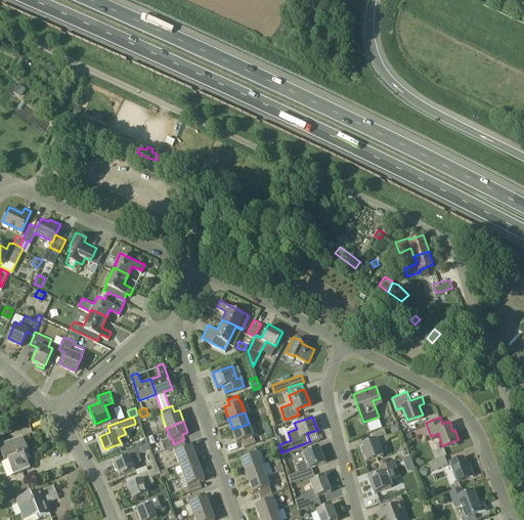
[(254,440),(252,435),(259,433),(255,422),(249,424),(232,429),(236,441),(242,439),(244,444),(254,440)]
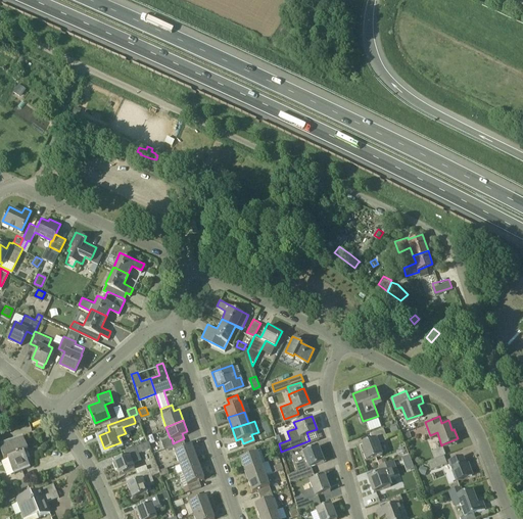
[(366,459),(383,453),(378,439),(387,436),(383,425),(370,430),(372,437),(362,441),(365,450),(363,450),(366,459)]
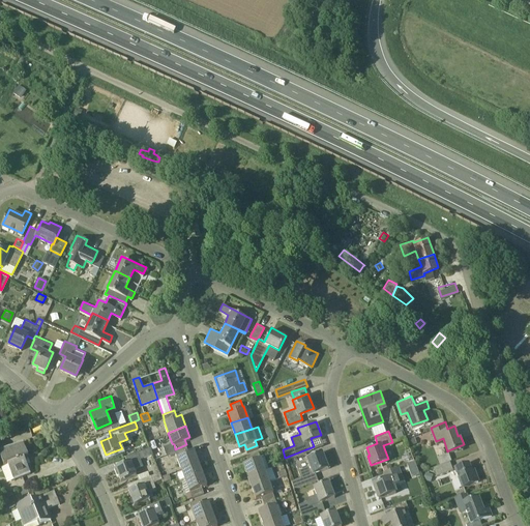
[(28,454),(23,439),(23,438),(13,442),(15,443),(1,448),(6,463),(9,462),(16,477),(31,471),(24,455),(28,454)]
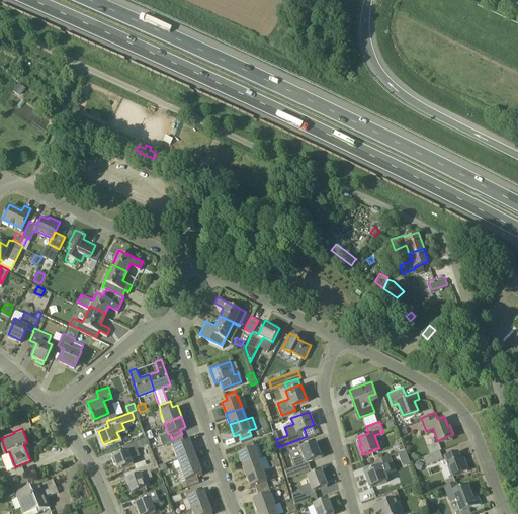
[(177,456),(194,449),(189,438),(184,440),(182,434),(171,439),(173,444),(173,445),(177,456)]
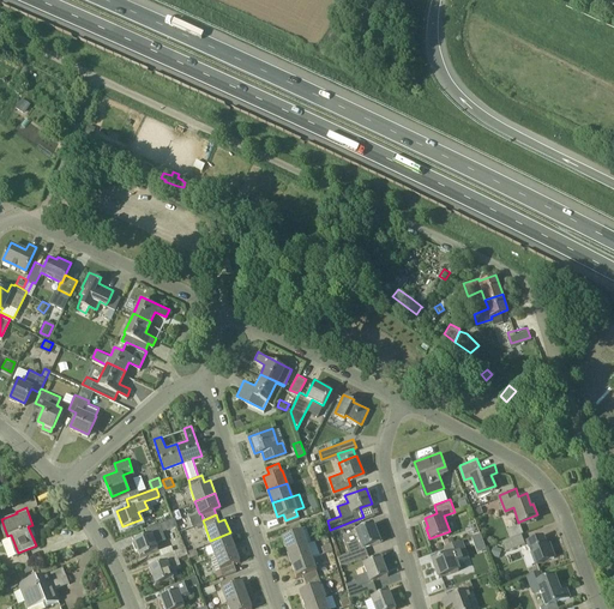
[(166,537),(162,529),(178,523),(174,516),(145,526),(148,534),(134,538),(140,554),(158,547),(156,541),(166,537)]
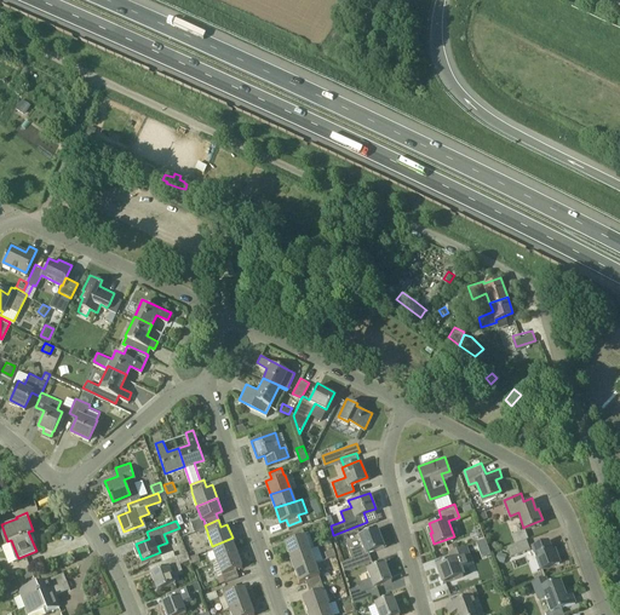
[(285,540),(290,553),(310,547),(315,545),(310,532),(305,534),(302,527),(288,532),(291,539),(285,540)]
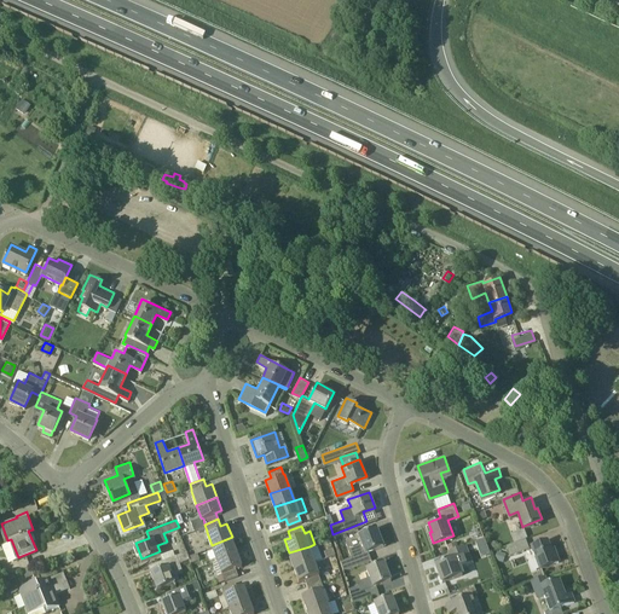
[(371,557),(368,550),(383,544),(376,526),(358,533),(362,542),(348,548),(351,555),(340,560),(343,567),(371,557)]
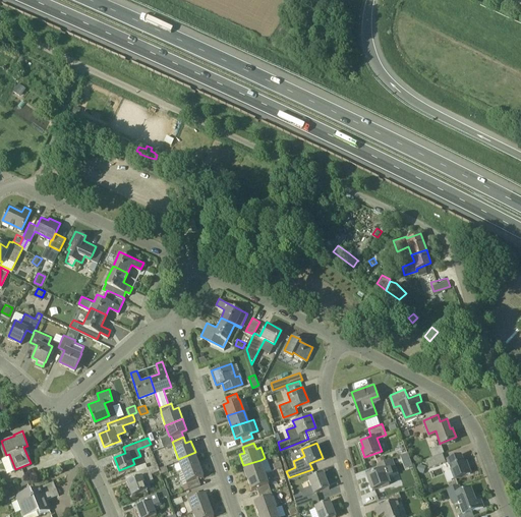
[(429,465),(445,459),(442,451),(432,454),(426,457),(429,465)]
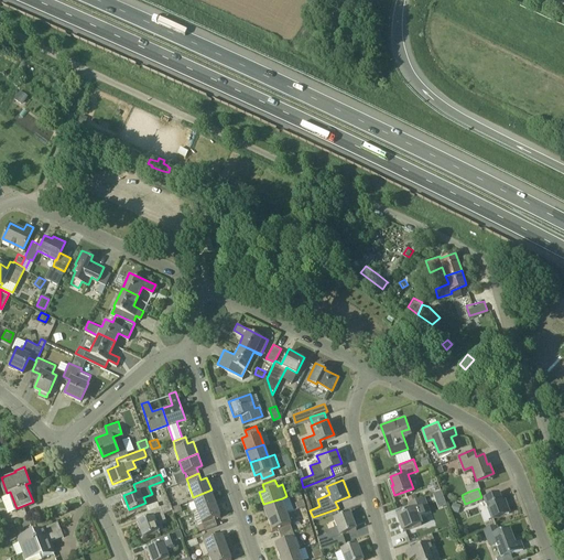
[(196,509),(216,503),(212,490),(193,497),(196,509)]
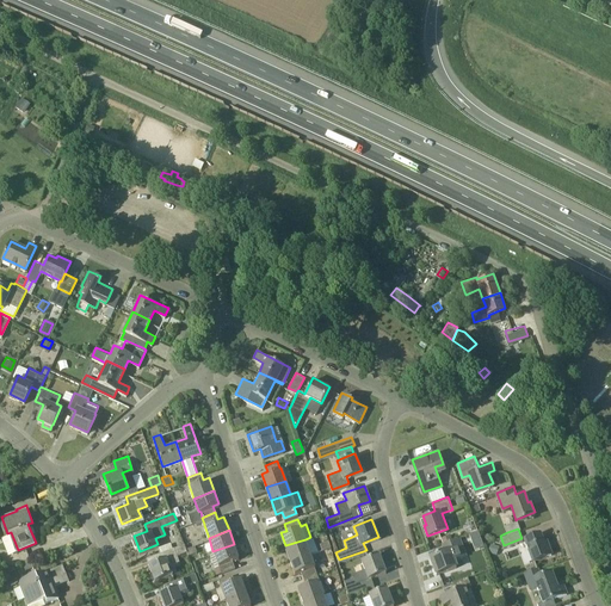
[(532,558),(551,551),(547,538),(543,539),(541,531),(524,537),(532,558)]
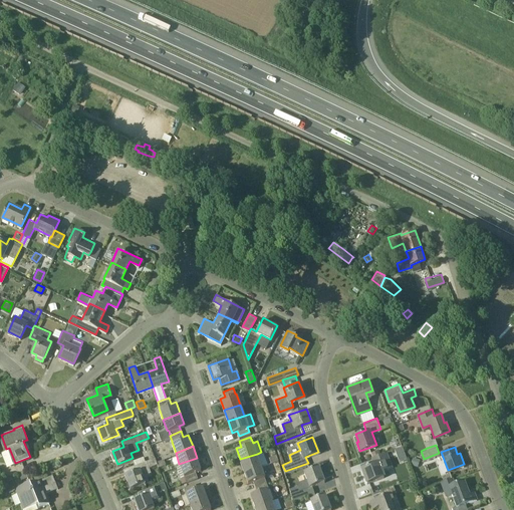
[(375,462),(361,467),(367,481),(384,474),(382,469),(392,465),(386,450),(372,455),(375,462)]
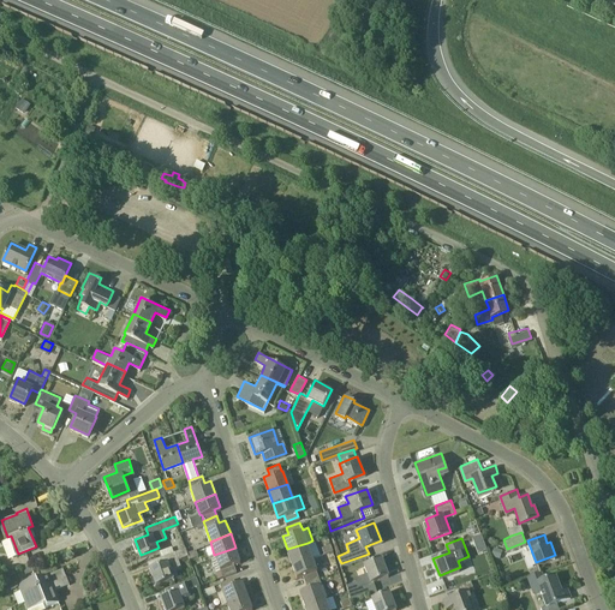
[(312,556),(308,543),(287,549),(292,563),(312,556)]
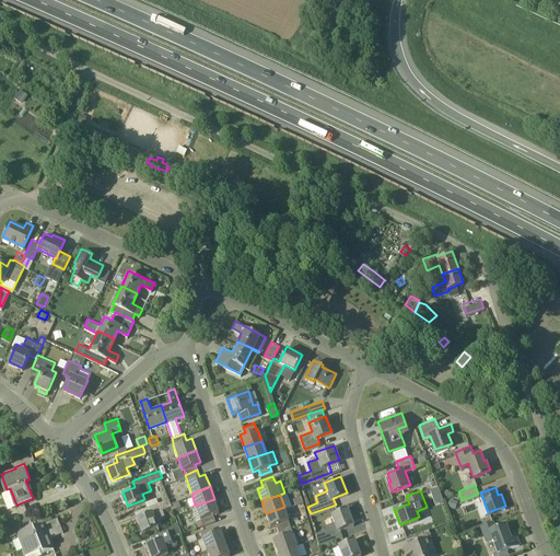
[(457,499),(450,496),(447,504),(455,507),(457,499)]
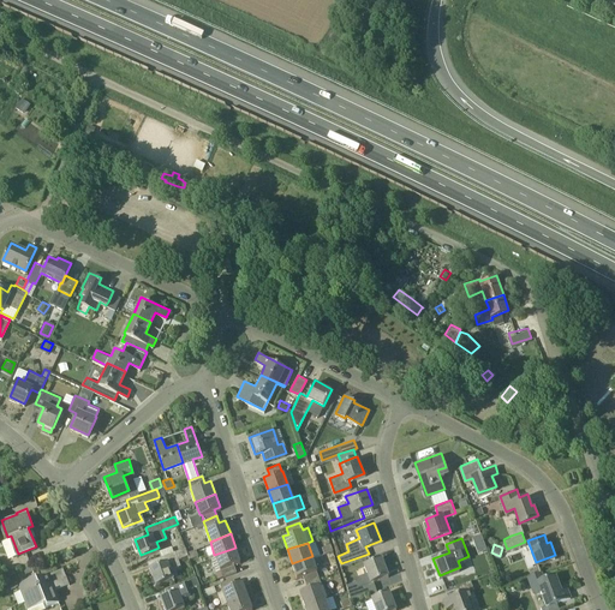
[(236,548),(214,555),(219,567),(221,569),(222,574),(237,569),(234,562),(240,561),(236,548)]
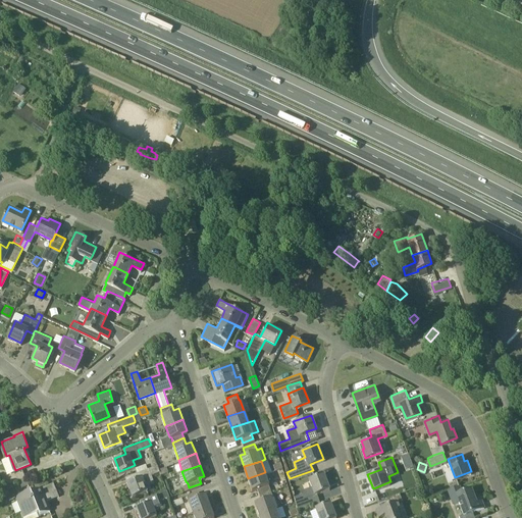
[(151,487),(149,481),(153,480),(148,466),(147,466),(137,470),(139,477),(127,481),(133,495),(147,489),(147,488),(151,487)]
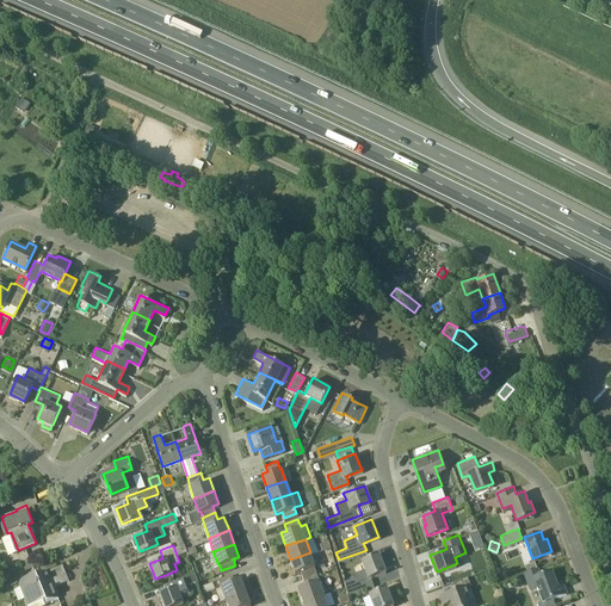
[(303,576),(316,572),(314,566),(315,564),(310,552),(290,560),(295,573),(301,570),(303,576)]
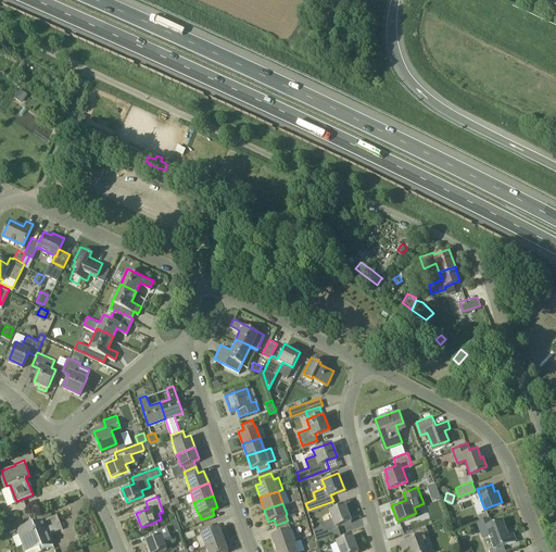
[(340,530),(338,524),(351,519),(349,513),(345,503),(328,509),(332,521),(313,527),(316,538),(315,539),(316,540),(333,532),(340,530)]
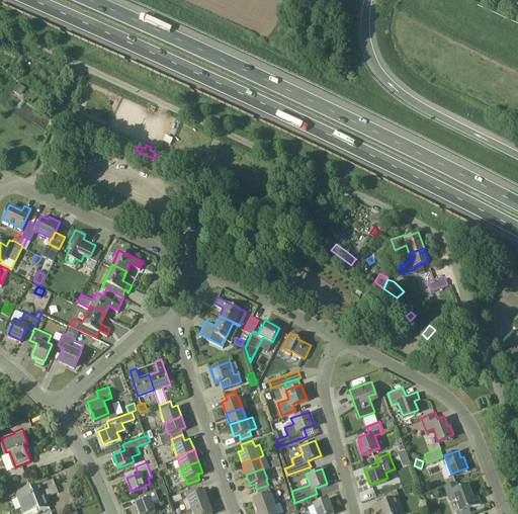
[(18,474),(21,482),(28,479),(25,470),(18,474)]
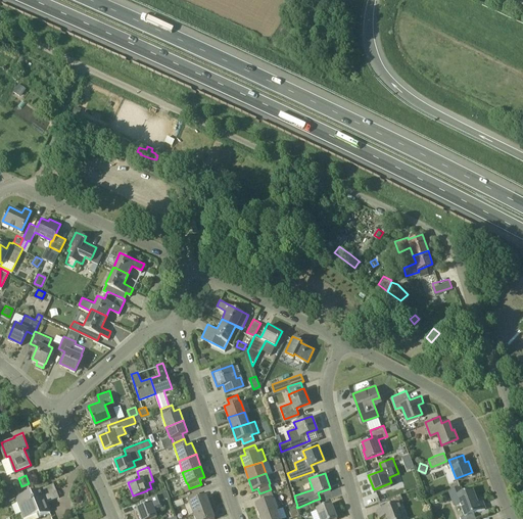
[(47,500),(59,494),(53,481),(32,490),(31,489),(16,496),(25,518),(29,518),(51,510),(47,500)]
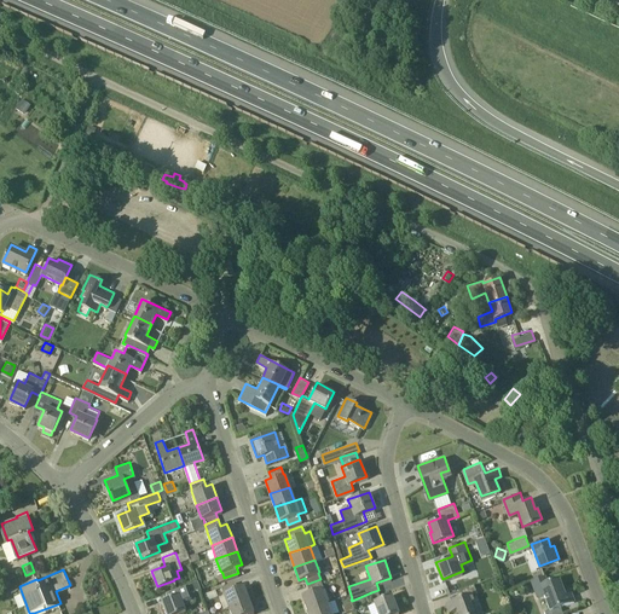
[(565,594),(559,577),(549,580),(545,573),(530,578),(537,596),(543,594),(549,608),(545,609),(545,613),(555,613),(562,612),(560,604),(574,600),(571,591),(565,594)]
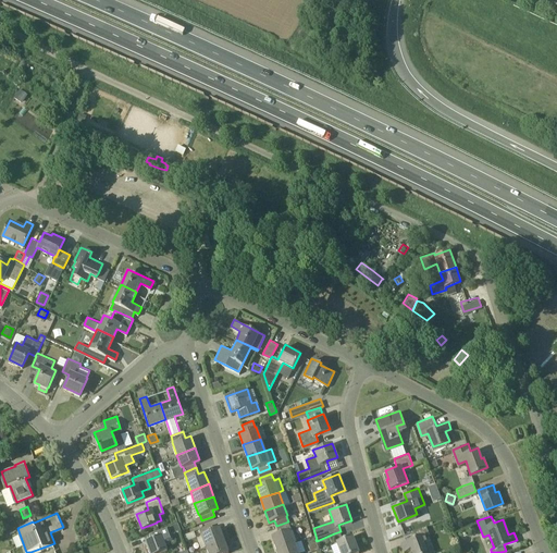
[(173,539),(171,531),(181,528),(178,521),(159,528),(149,531),(151,538),(146,540),(150,552),(155,552),(165,549),(163,542),(173,539)]
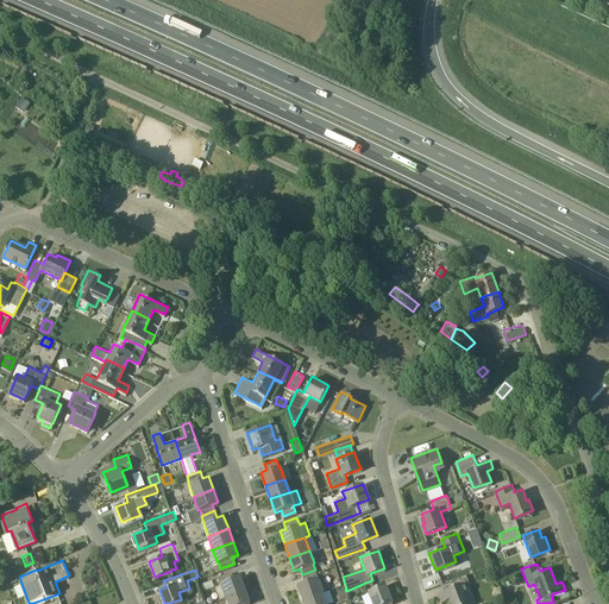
[(302,597),(321,591),(316,578),(318,577),(315,570),(302,574),(305,582),(297,584),(302,597)]
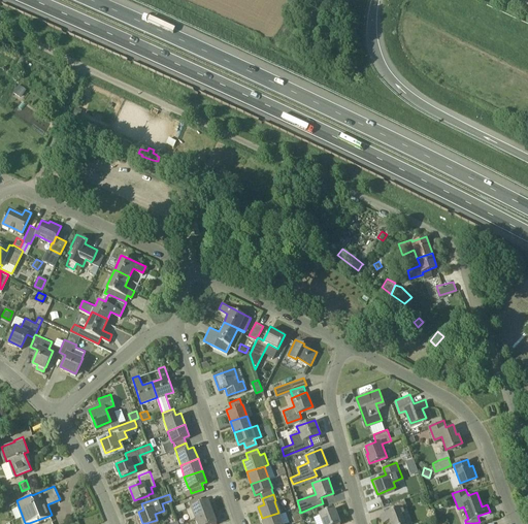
[(192,505),(195,516),(195,517),(212,511),(208,499),(203,500),(200,495),(190,499),(192,505)]
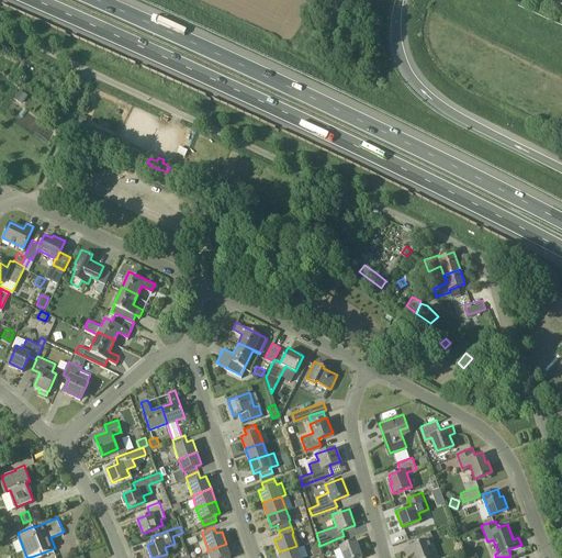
[(428,538),(431,537),(434,537),(430,529),(416,535),(418,542),(405,547),(407,555),(414,553),(416,557),(431,557),(427,547),(431,546),(428,538)]
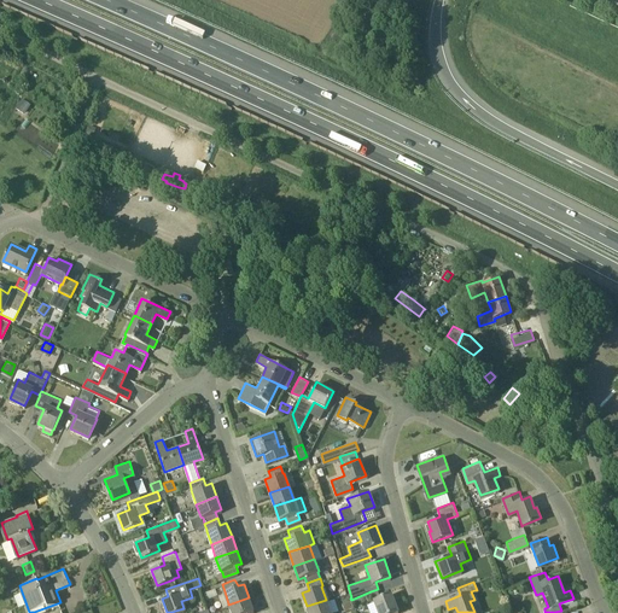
[(391,612),(398,611),(391,593),(374,600),(378,612),(373,612),(391,612)]
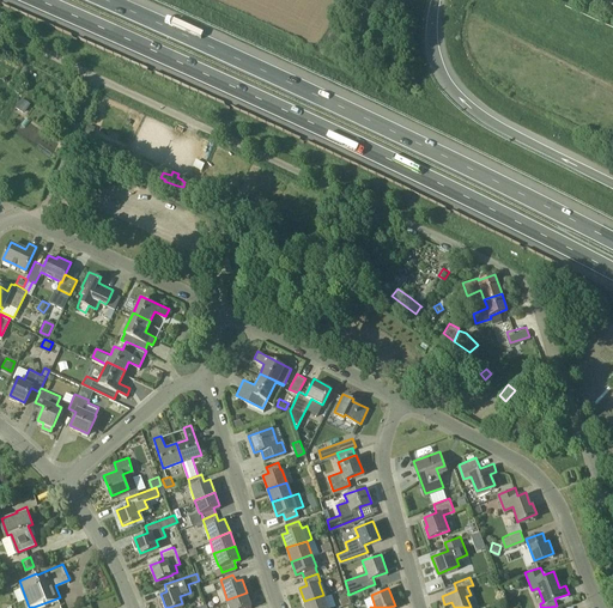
[(246,607),(252,606),(247,593),(226,600),(229,607),(246,607)]
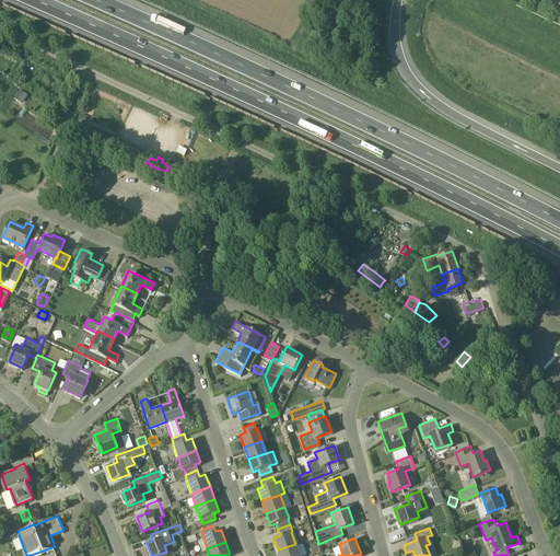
[(279,555),(299,555),(300,555),(295,544),(278,549),(279,555)]
